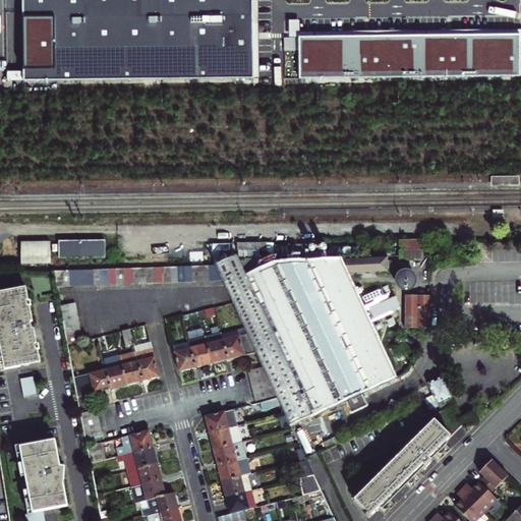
[(252,0),(22,0),(23,72),(23,81),(23,82),(254,79),(254,78),(252,0)]
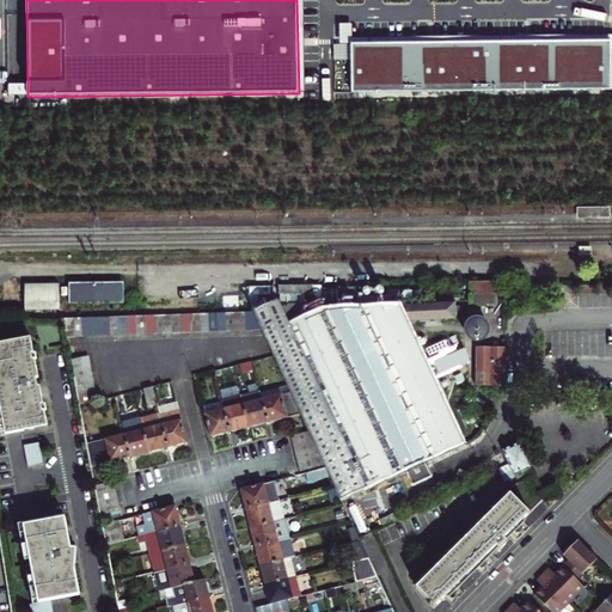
[(366,38),(352,38),(352,24),(340,24),(340,44),(352,44),(352,95),(611,91),(611,50),(611,35),(570,36),(495,36),(420,37),(366,38)]
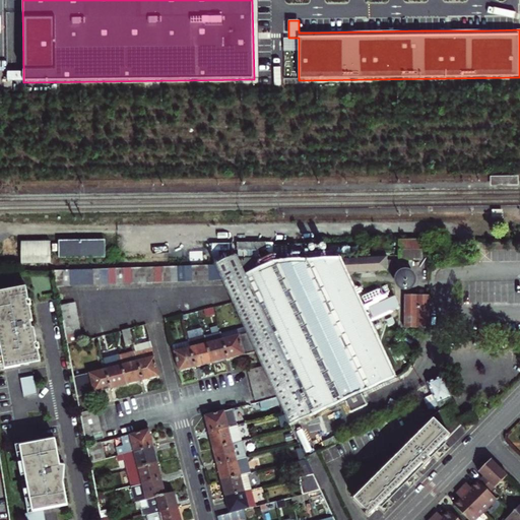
[(23,81),(23,72),(7,72),(8,81),(23,81)]
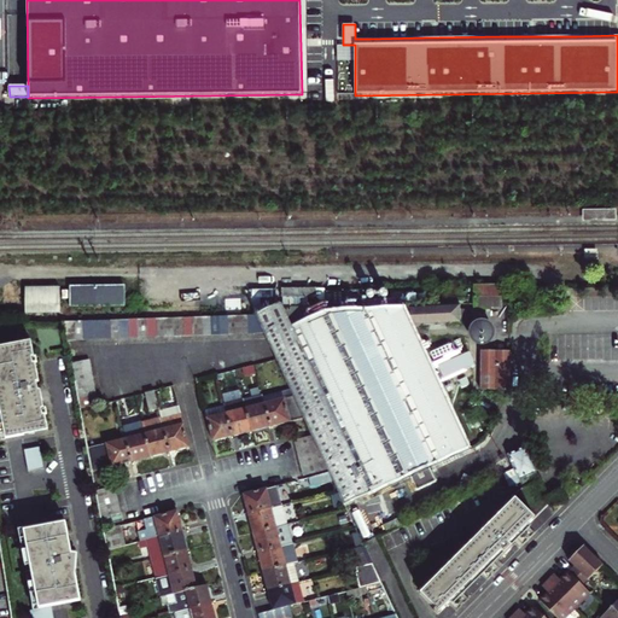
[(121,302),(121,284),(68,284),(68,290),(62,290),(62,297),(68,297),(68,303),(121,302)]
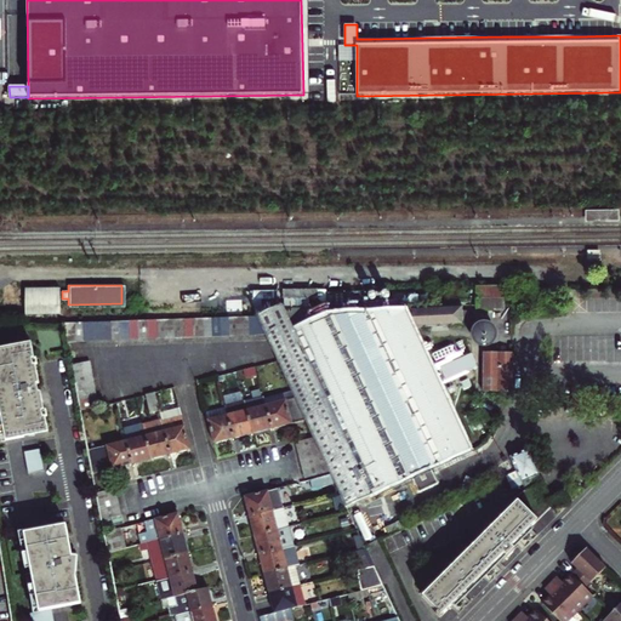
[(505,285),(477,285),(478,309),(505,309),(505,285)]
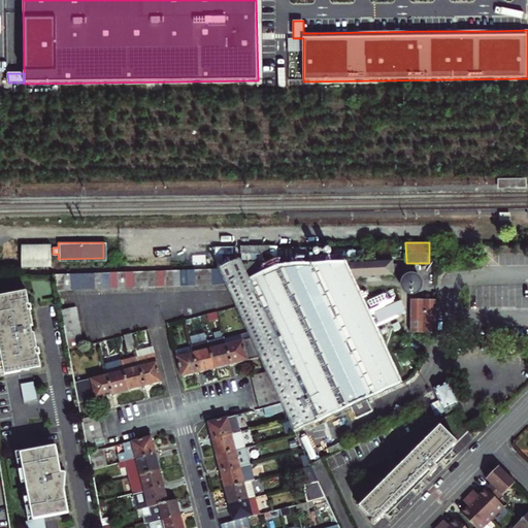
[(50,263),(50,244),(19,244),(20,263),(50,263)]
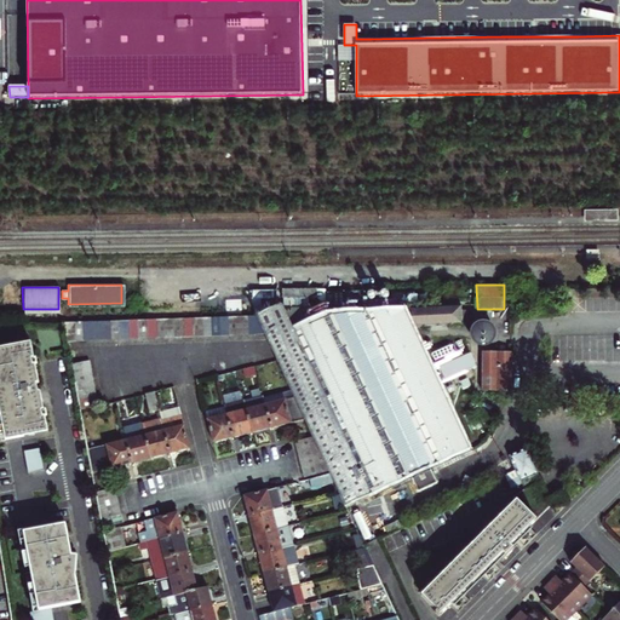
[(279,305),(257,316),(265,334),(279,362),(293,394),(306,420),(314,436),(315,440),(319,448),(323,457),(327,464),(331,472),(332,475),(336,483),(340,493),(342,495),(348,507),(413,477),(419,492),(429,487),(438,483),(431,469),(474,449),(413,323),(461,322),(461,309),(461,303),(322,311),(320,304),(282,308),(281,305),(279,305)]
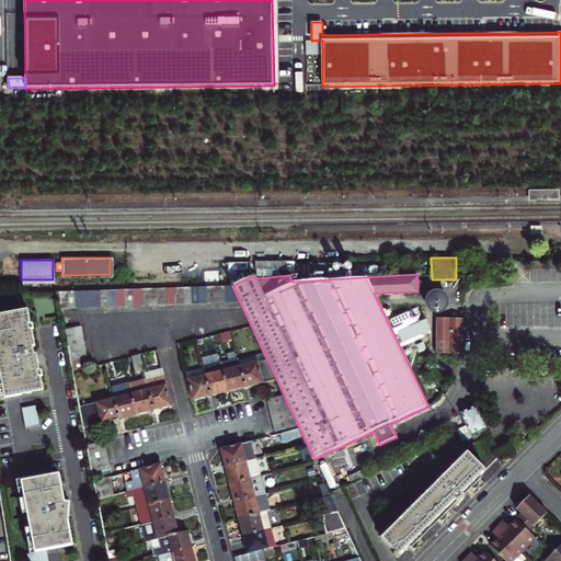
[(207,286),(208,304),(216,304),(216,286),(207,286)]
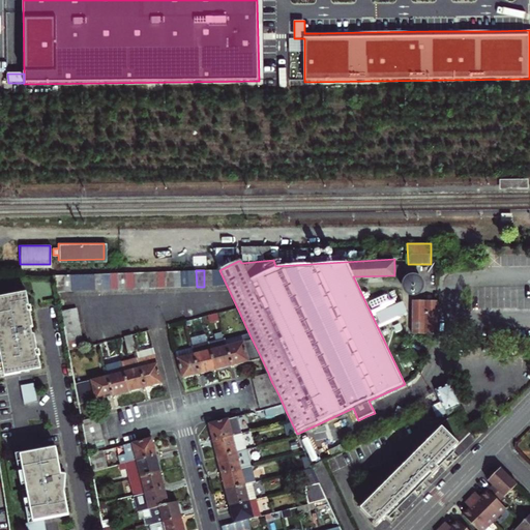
[(219,270),(212,270),(212,287),(227,286),(219,270)]
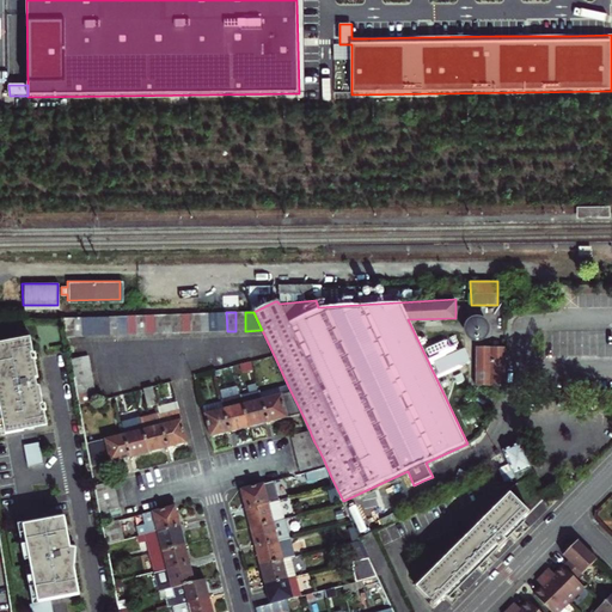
[(182,313),(172,314),(173,332),(182,332),(182,313)]
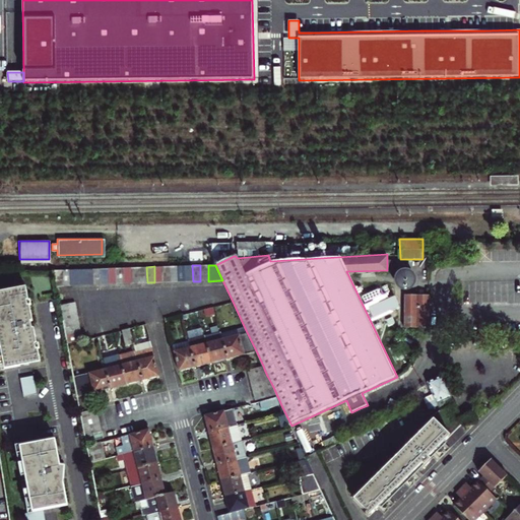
[(132,267),(124,267),(124,283),(132,282),(132,267)]
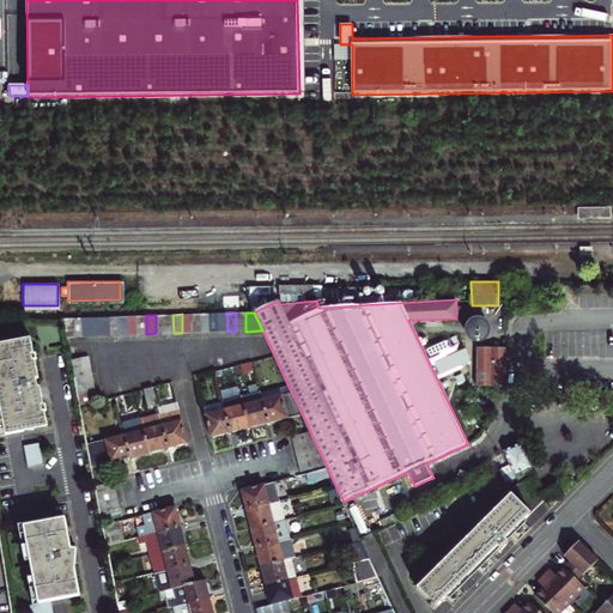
[(128,334),(138,334),(138,316),(133,316),(128,316),(128,334)]
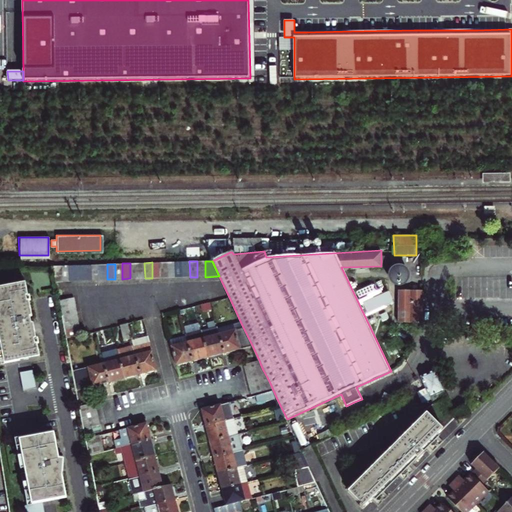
[(63,265),(53,265),(56,280),(63,280),(63,265)]
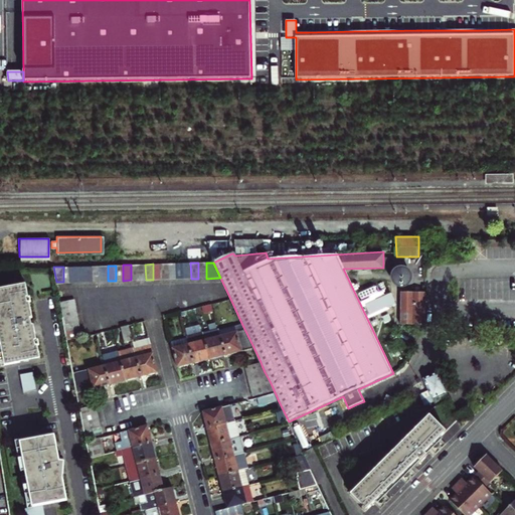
[(407,278),(408,277),(407,275),(407,274),(406,273),(405,272),(404,271),(403,270),(402,270),(400,270),(399,270),(398,270),(396,271),(395,272),(394,273),(394,274),(393,275),(393,277),(393,278),(394,280),(394,281),(395,282),(396,283),(398,283),(399,284),(400,284),(402,284),(403,283),(404,283),(405,282),(406,281),(407,280),(407,278)]
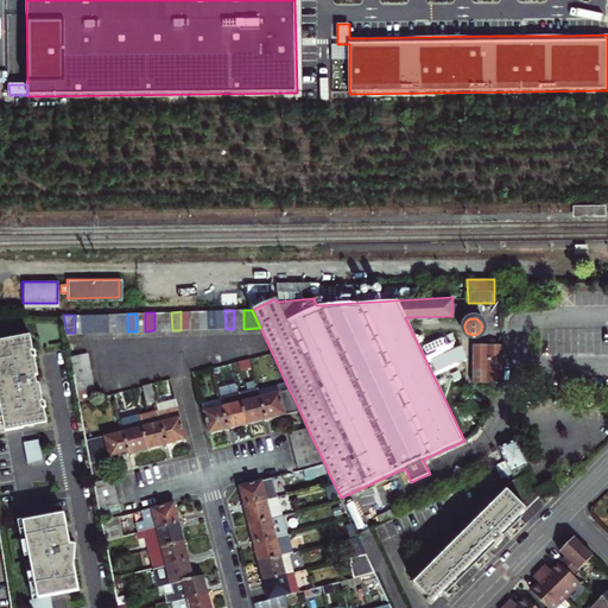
[(31,335),(0,341),(0,400),(6,431),(48,424),(40,384),(38,384),(37,375),(38,375),(31,335)]
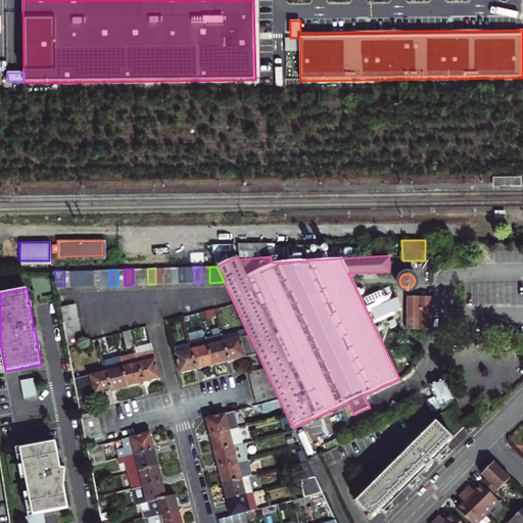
[(409,329),(432,329),(432,297),(409,296),(409,329)]
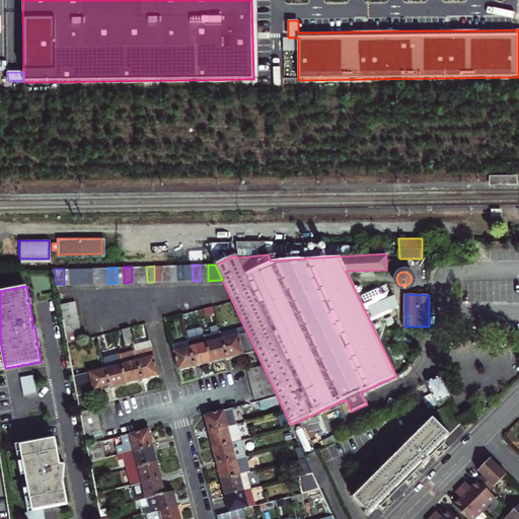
[(62,312),(78,309),(76,302),(61,305),(62,310),(62,312)]
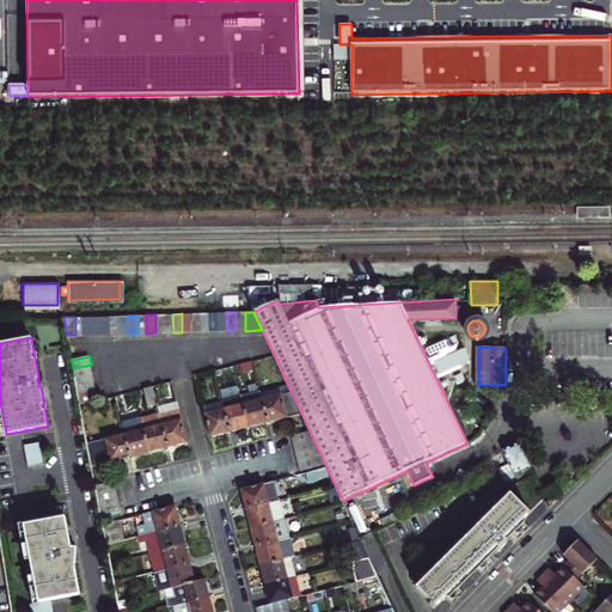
[(255,362),(236,367),(238,375),(257,371),(255,362)]
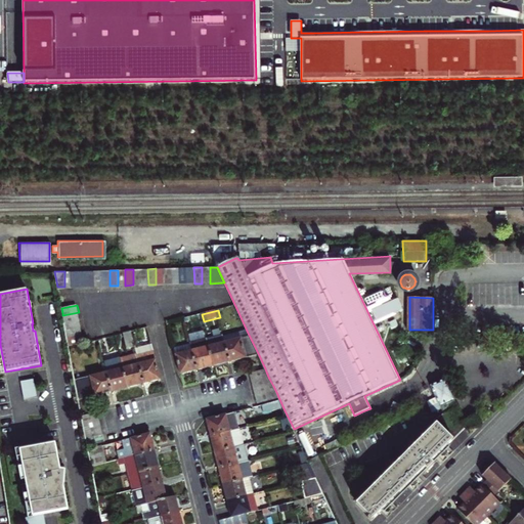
[(64,323),(80,320),(79,312),(62,315),(64,323)]
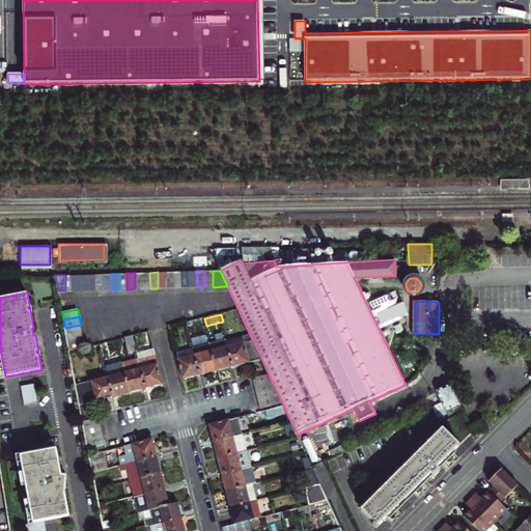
[(66,335),(83,332),(81,325),(65,328),(66,335)]
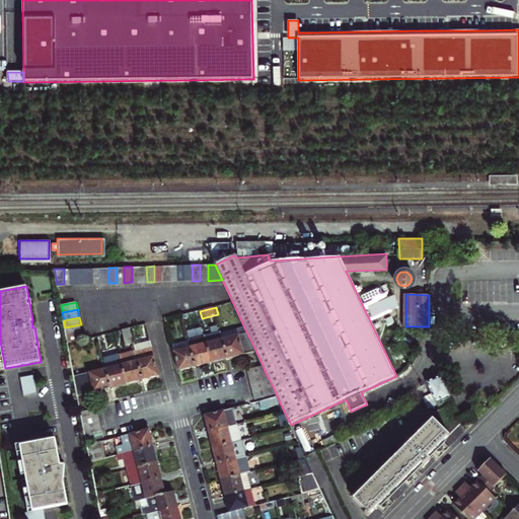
[(67,336),(82,331),(81,324),(65,327),(67,336)]
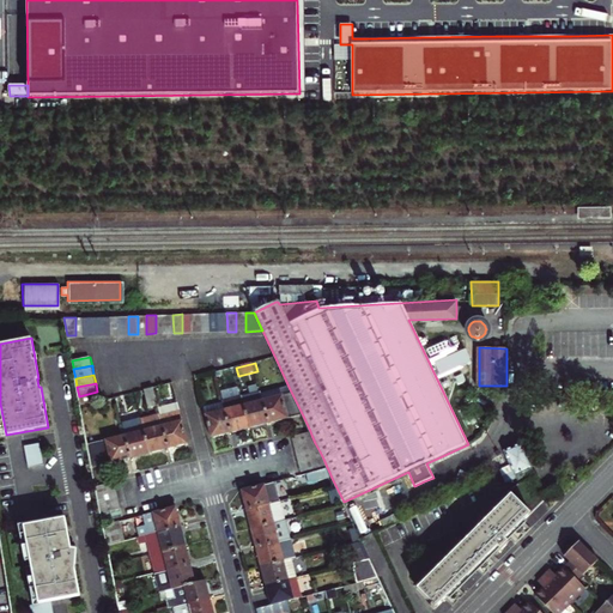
[(156,387),(145,389),(149,406),(159,404),(156,387)]
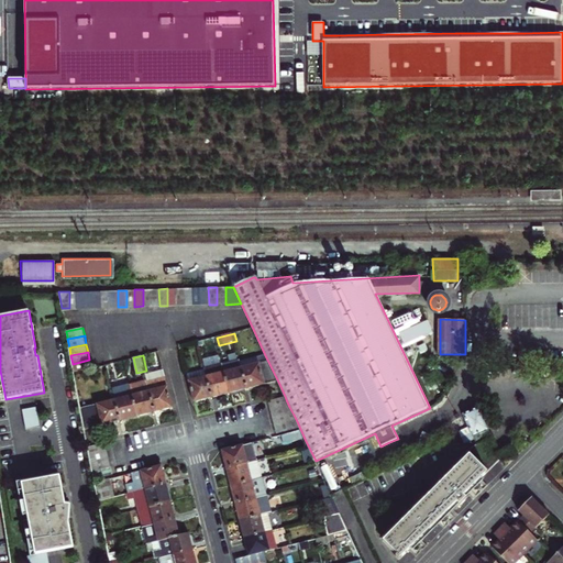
[(242,363),(249,389),(264,385),(278,382),(266,357),(242,363)]
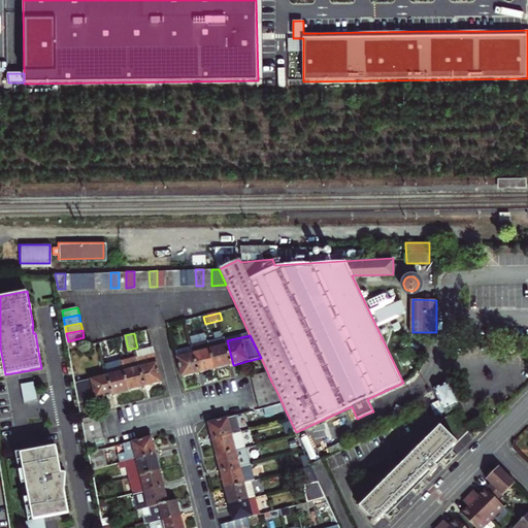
[(69,349),(86,344),(84,337),(68,341),(69,349)]
